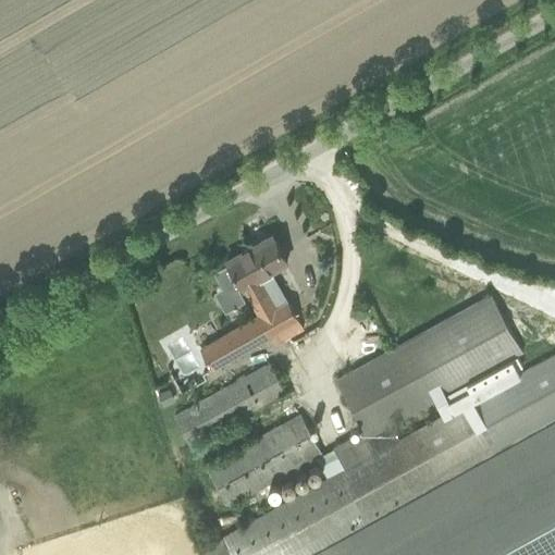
[(285,262),(271,237),(225,262),(227,266),(212,274),(225,297),(242,288),(258,316),(199,349),(211,370),(269,337),(273,345),(303,329),(287,301),(275,308),(259,278),(285,262)]
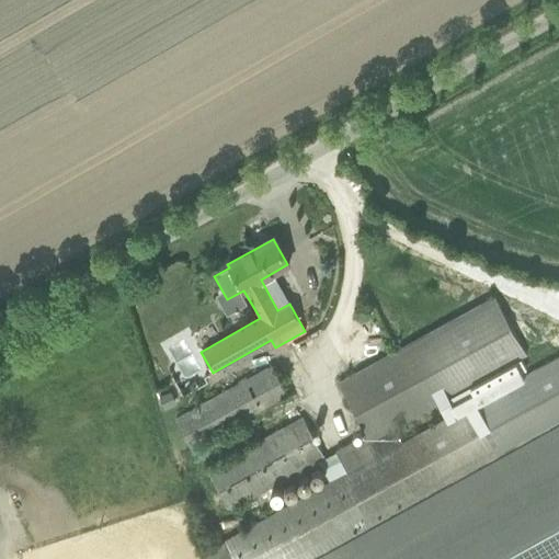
[(520,361),(526,357),(493,297),(338,383),(376,456),(223,542),(201,556),(202,558),(558,558),(558,356),(522,377),(455,413),(448,399),(520,361)]
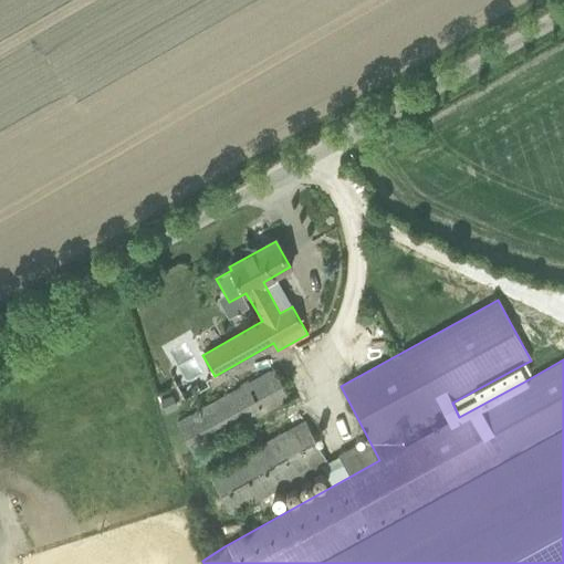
[(524,364),(480,388),(452,403),(459,417),(526,380),(524,377),(530,374),(524,364)]
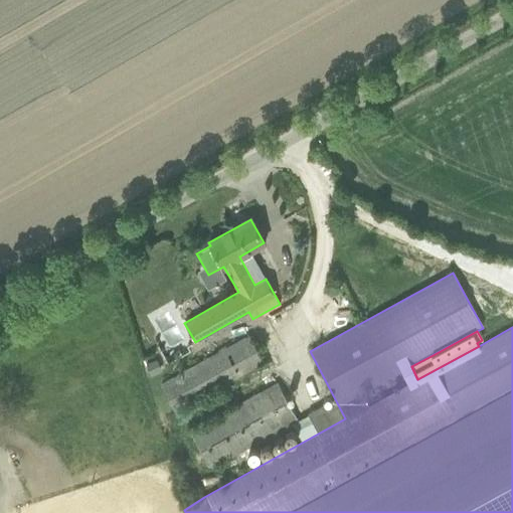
[(173,410),(263,361),(248,337),(160,385),(173,410)]
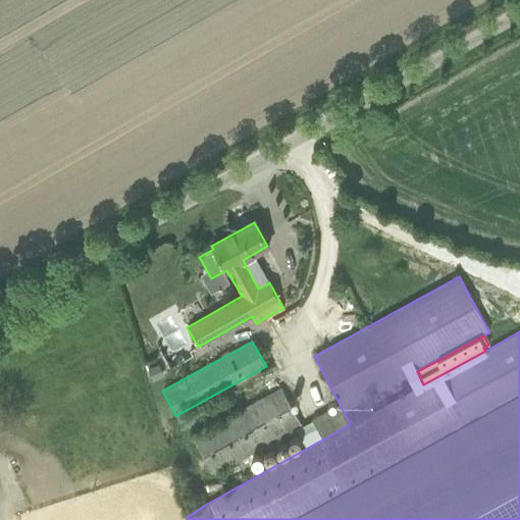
[(151,382),(162,377),(156,365),(146,370),(151,382)]
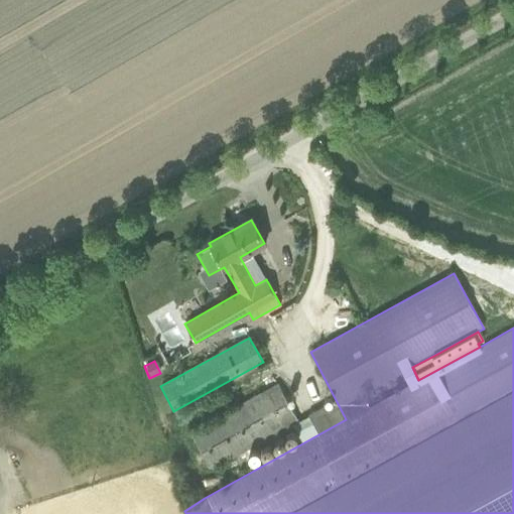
[(277,384),(189,431),(211,471),(298,422),(277,384)]
